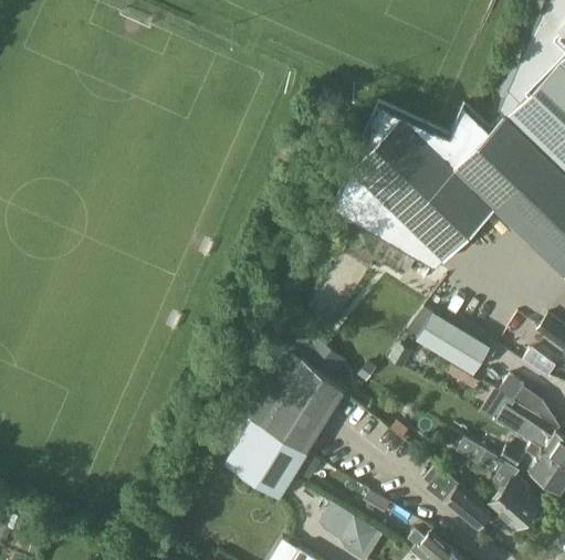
[(564,0),(546,0),(499,111),(504,116),(491,131),(464,107),(450,137),(379,106),(334,209),(436,268),(494,208),(564,276),(564,0)]
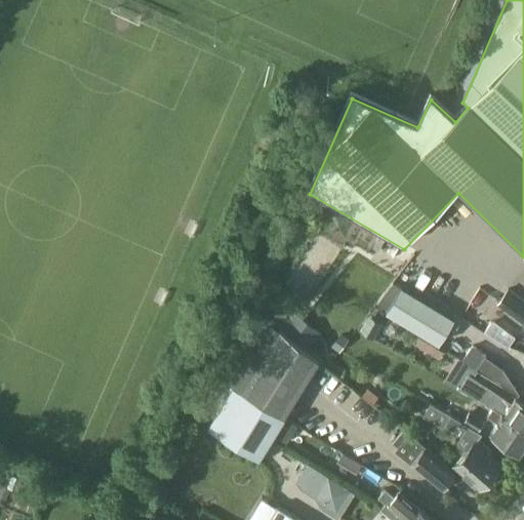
[(494,291),(498,280),(456,264),(451,276),(494,291)]
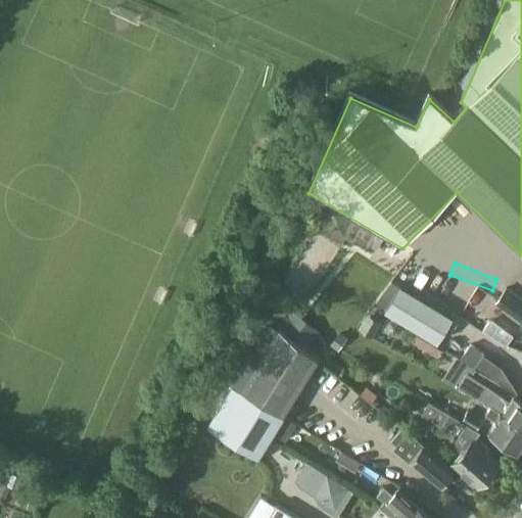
[(438,348),(454,323),(400,291),(385,317),(438,348)]
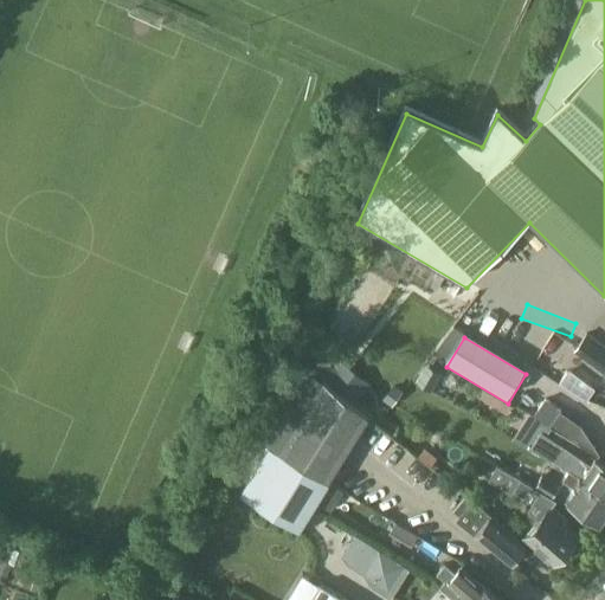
[(335,369),(324,384),(354,410),(366,395),(335,369)]
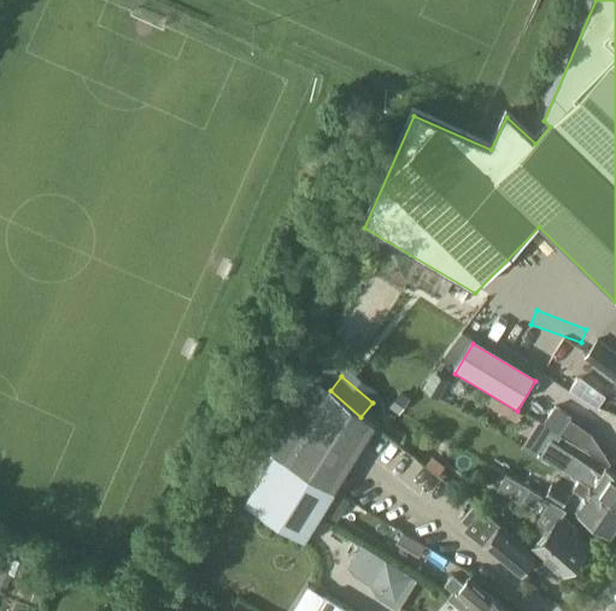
[(308,427),(283,466),(334,497),(341,483),(361,452),(421,501),(438,481),(329,392),(308,427)]
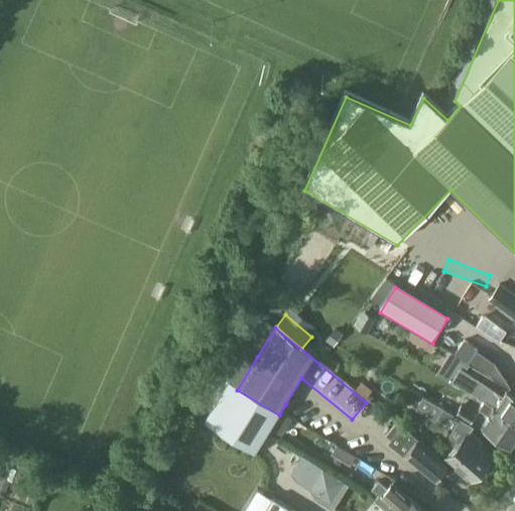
[(336,335),(328,345),(334,350),(341,340),(336,335)]
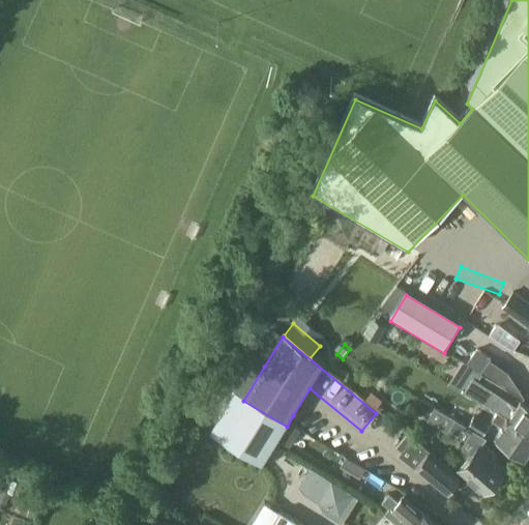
[(475,352),(466,366),(478,374),(488,360),(475,352)]
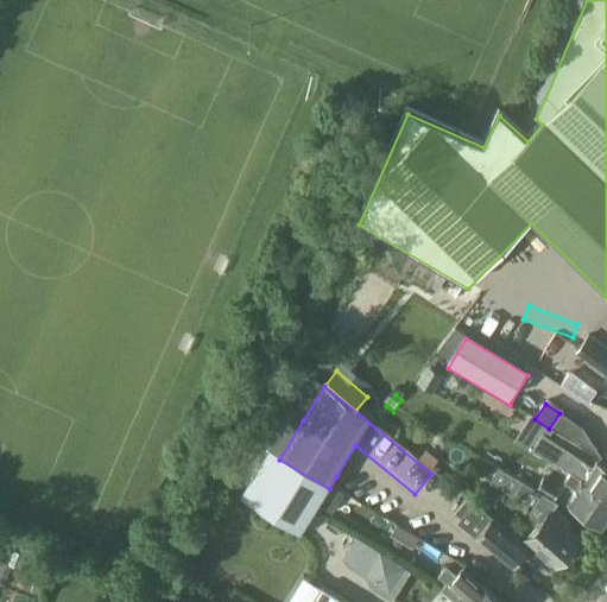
[(520,433),(530,423),(516,410),(506,420),(520,433)]
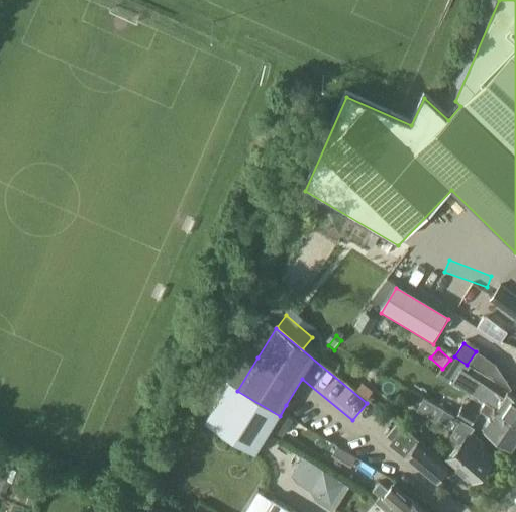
[(496,413),(515,426),(515,400),(508,396),(504,403),(480,387),(479,390),(462,379),(455,389),(485,407),(496,413)]
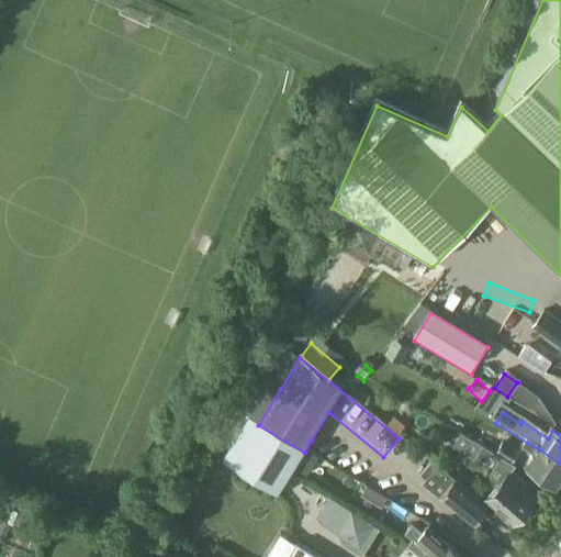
[(249,420),(223,461),(277,497),(304,453),(258,425),(249,420)]
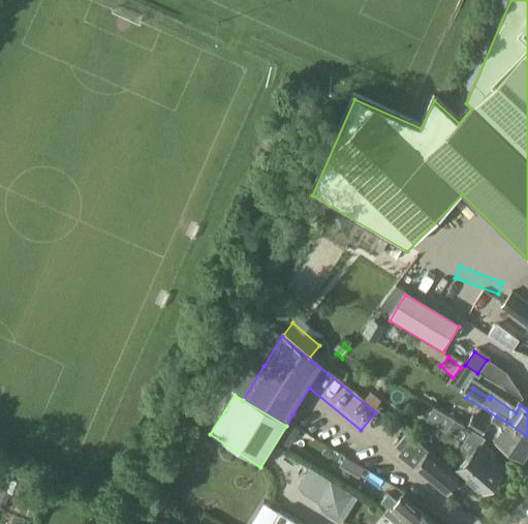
[(370,397),(365,404),(375,412),(381,405),(370,397)]
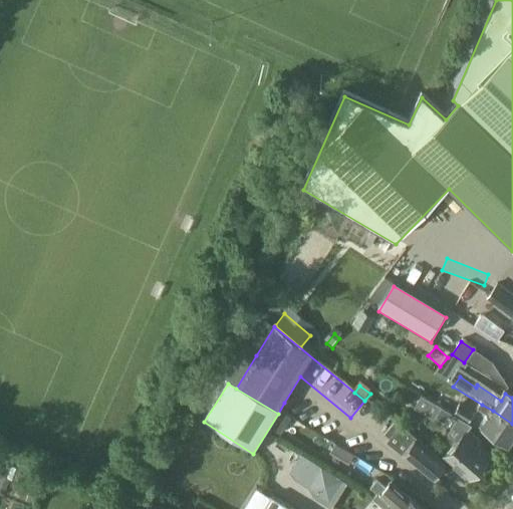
[(509,448),(512,442),(512,424),(493,411),(482,405),(477,414),(487,420),(481,429),(509,448)]
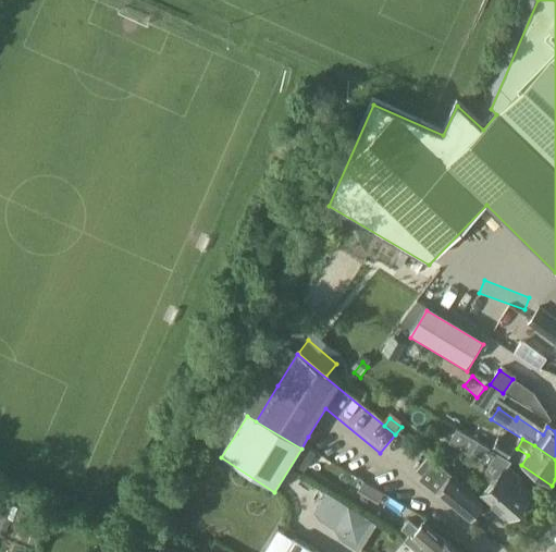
[(509,463),(515,454),(499,444),(493,453),(509,463)]
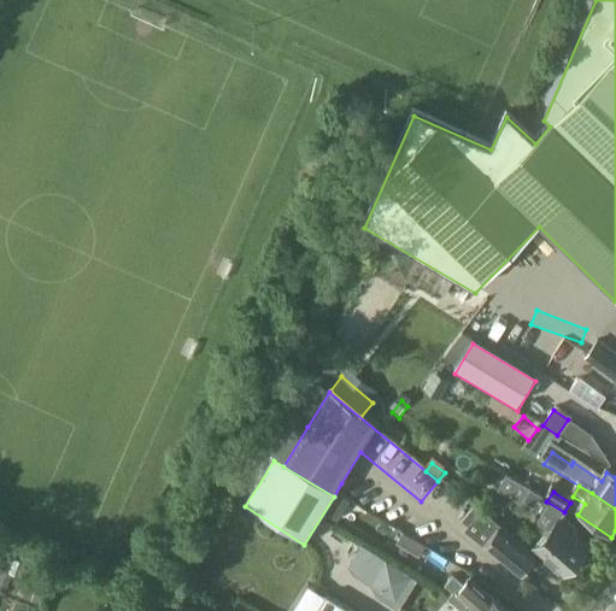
[(532,495),(524,507),(552,523),(543,534),(546,538),(558,524),(565,515),(532,495)]
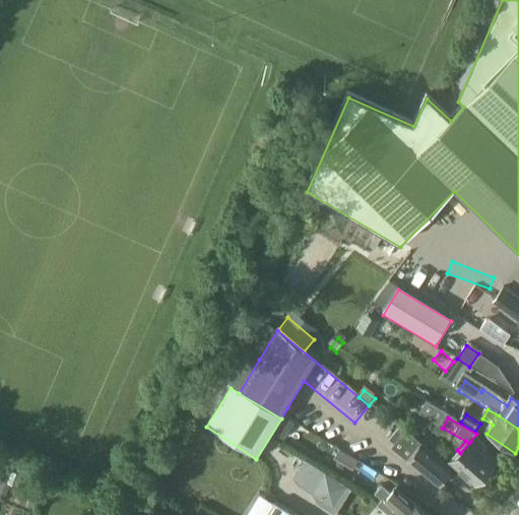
[(285,443),(294,430),(279,422),(271,435),(285,443)]
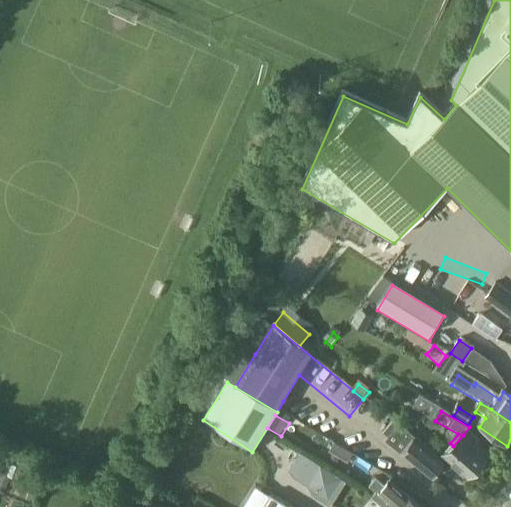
[(433,484),(444,469),(414,445),(416,442),(393,424),(383,437),(388,441),(385,444),(433,484)]
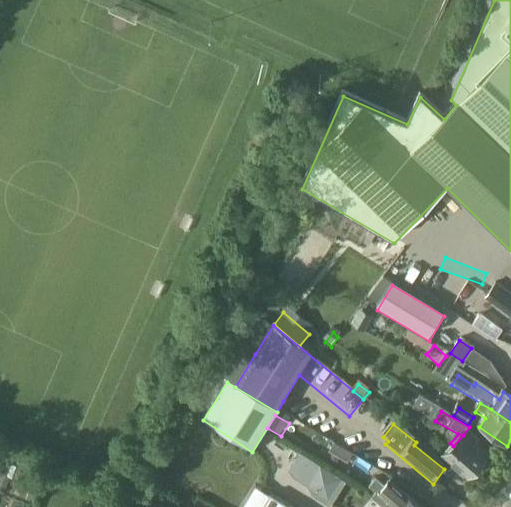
[(468,481),(488,457),(463,435),(453,446),(443,458),(468,481)]
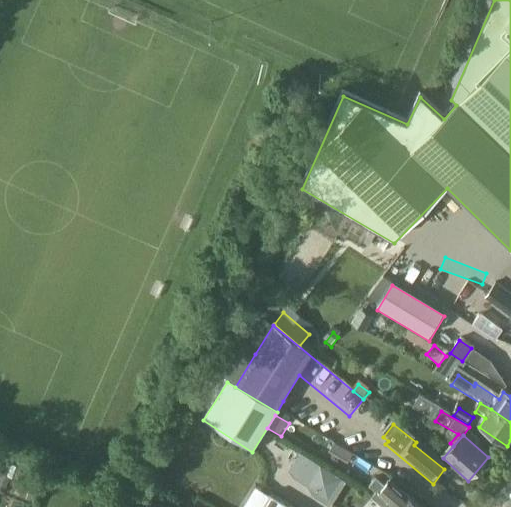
[(321,469),(308,489),(315,500),(324,506),(334,506),(347,486),(321,469)]
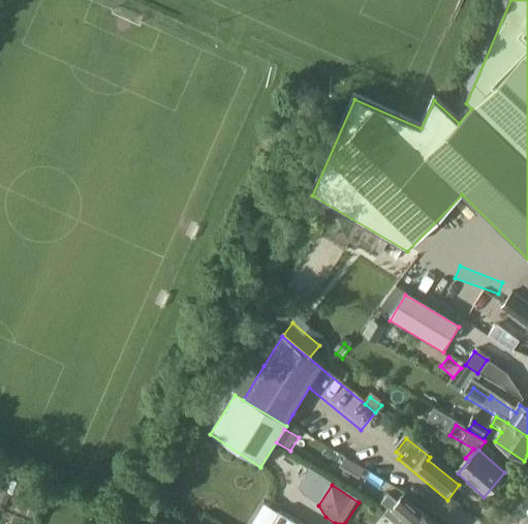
[(432,523),(422,515),(416,520),(391,497),(382,506),(401,523),(432,523)]
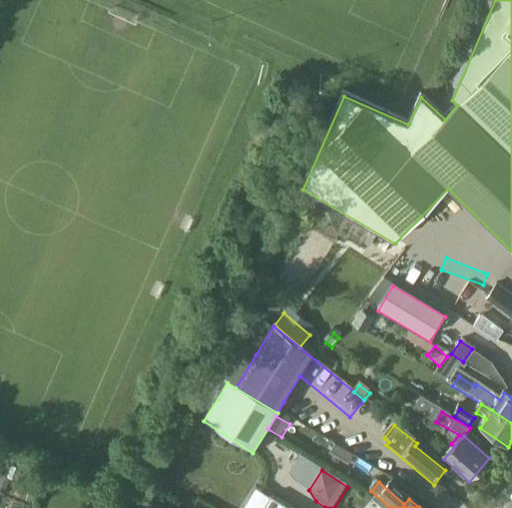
[(97,494),(89,504),(93,507),(112,507),(113,506),(97,494)]
